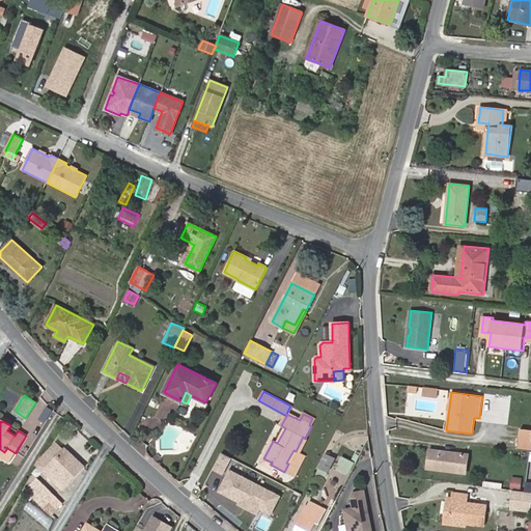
[(15,436),(17,432),(9,427),(7,430),(15,436)]
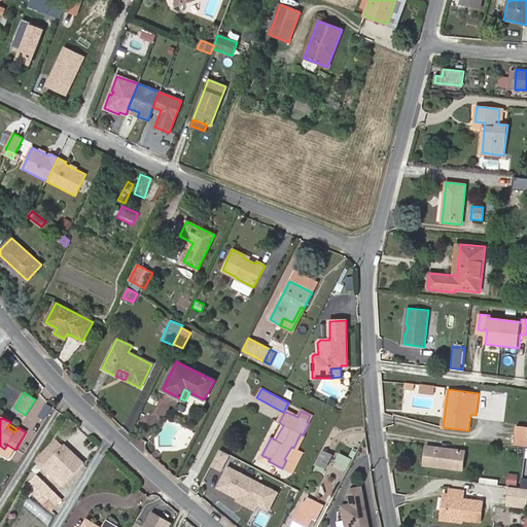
[(526,445),(526,427),(516,426),(514,444),(526,445)]
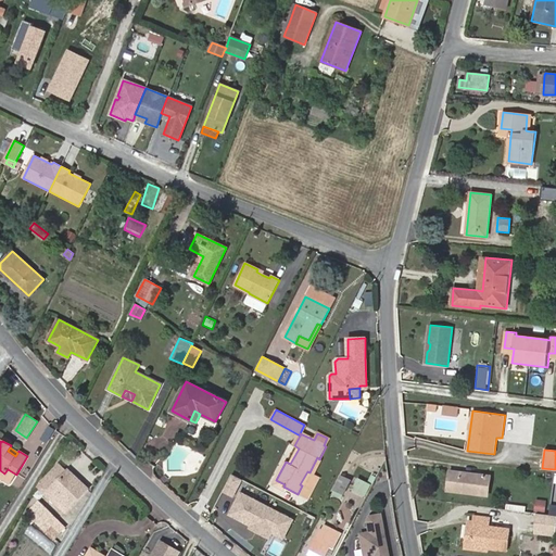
[(307,500),(319,478),(312,474),(319,459),(317,457),(310,472),(307,471),(300,484),(302,485),(298,494),(307,500)]
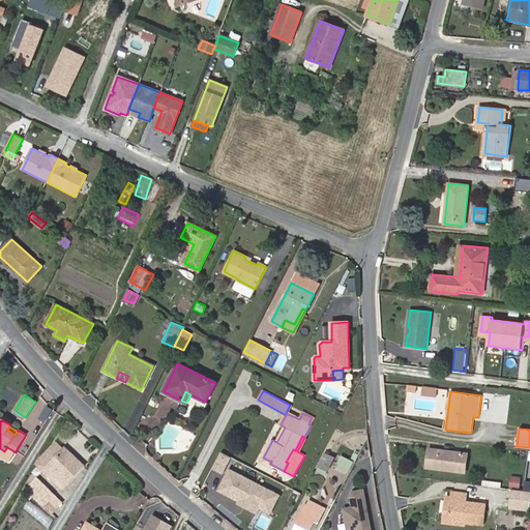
[(49,465),(64,448),(57,441),(41,458),(49,465)]
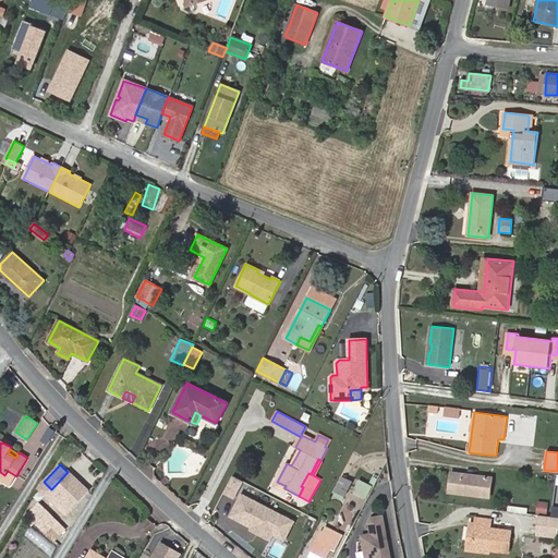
[(0,477),(11,485),(16,476),(8,471),(4,475),(0,472),(0,477)]
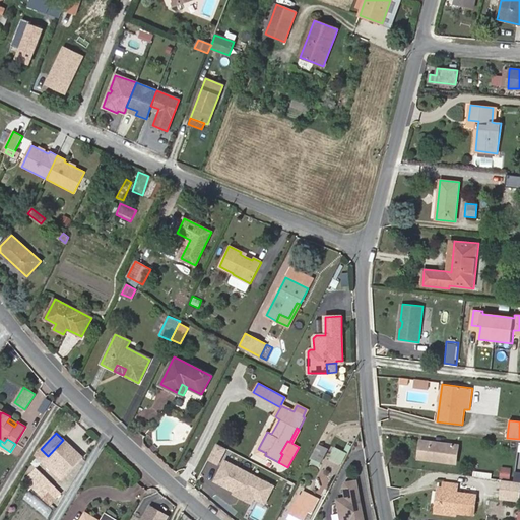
[(66,474),(82,457),(63,440),(48,456),(43,461),(55,472),(59,468),(66,474)]
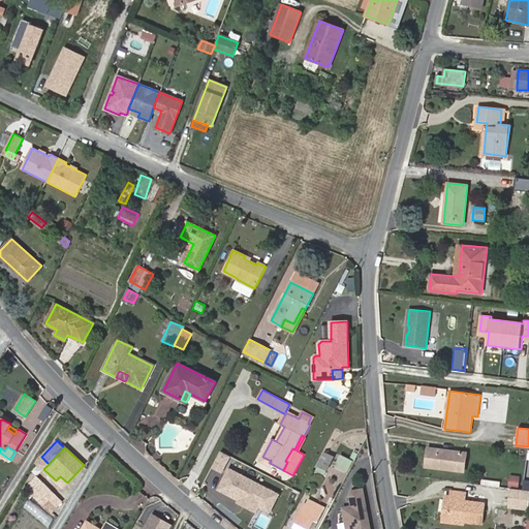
[(464,471),(466,453),(428,447),(426,467),(464,471)]
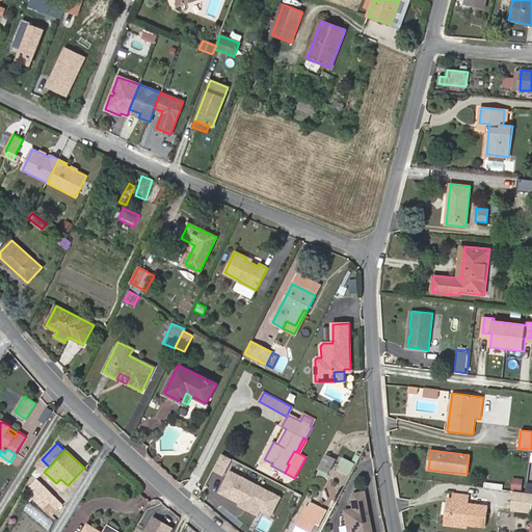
[(328,473),(336,459),(326,454),(318,469),(328,473)]
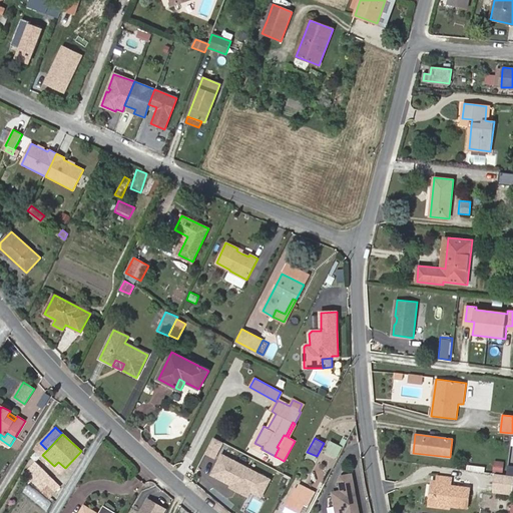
[(337,458),(343,446),(329,440),(323,452),(337,458)]
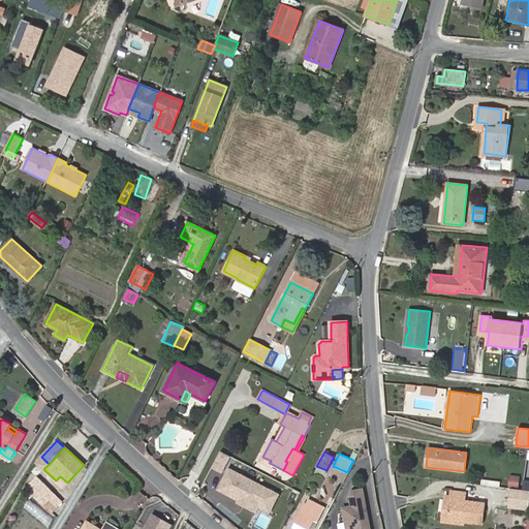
[(519,488),(520,475),(508,475),(507,487),(519,488)]
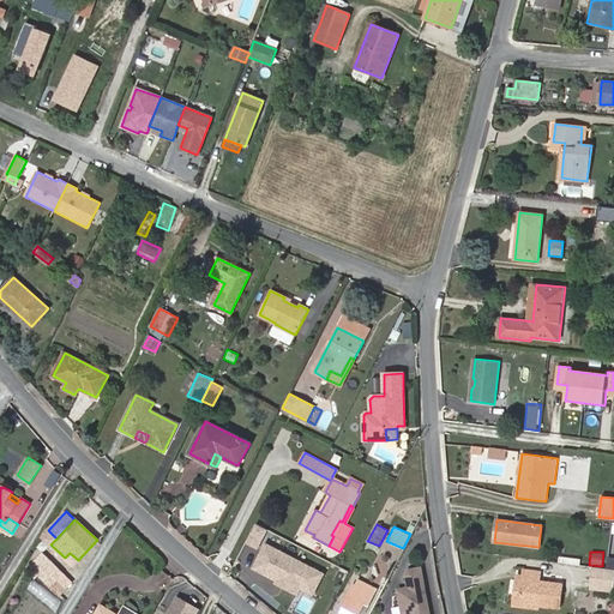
[(72,582),(62,573),(42,553),(29,566),(50,587),(56,579),(65,589),(72,582)]
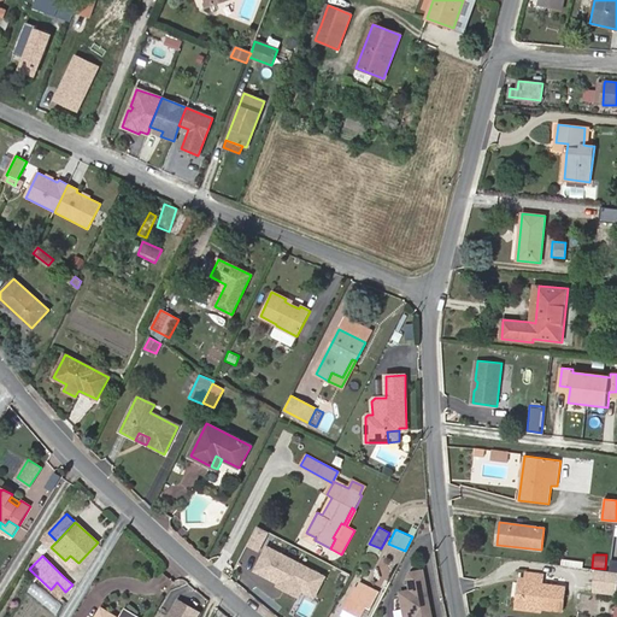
[(616,571),(611,571),(595,569),(593,591),(616,593),(616,571)]
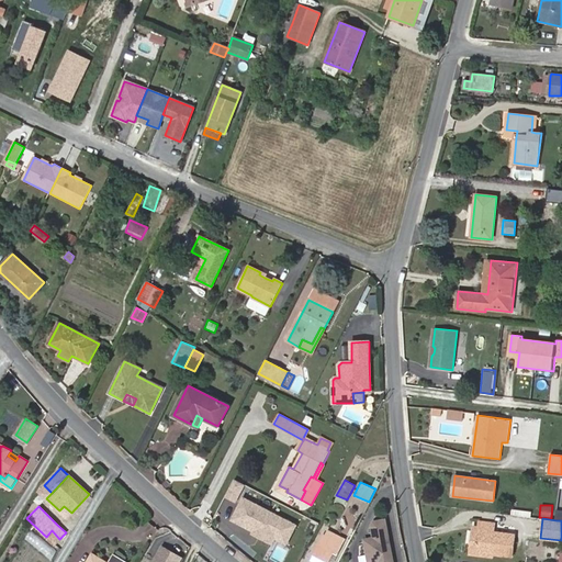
[(392,561),(384,520),(373,523),(371,526),(373,538),(364,540),(368,561),(373,561),(379,561),(378,561),(392,561)]
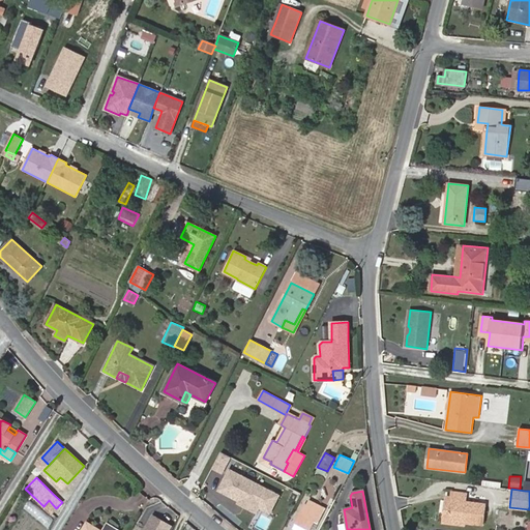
[(486,505),(466,502),(467,494),(452,493),(452,498),(449,521),(483,526),(486,505)]
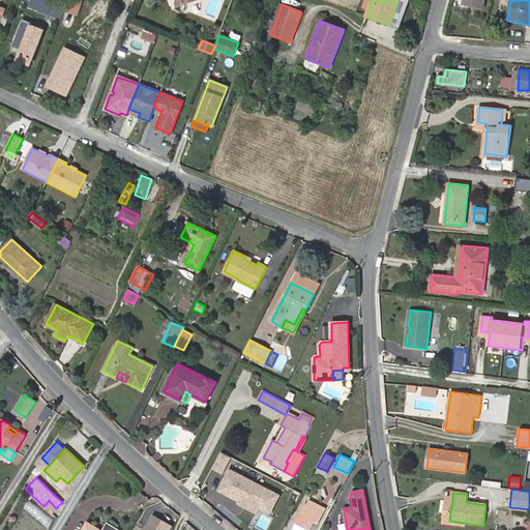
[(449,521),(452,498),(445,497),(442,520),(449,521)]
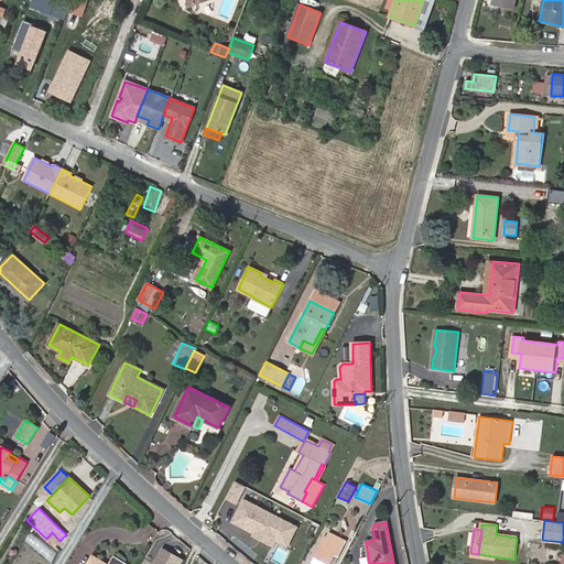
[(60,541),(52,532),(46,539),(54,546),(60,541)]
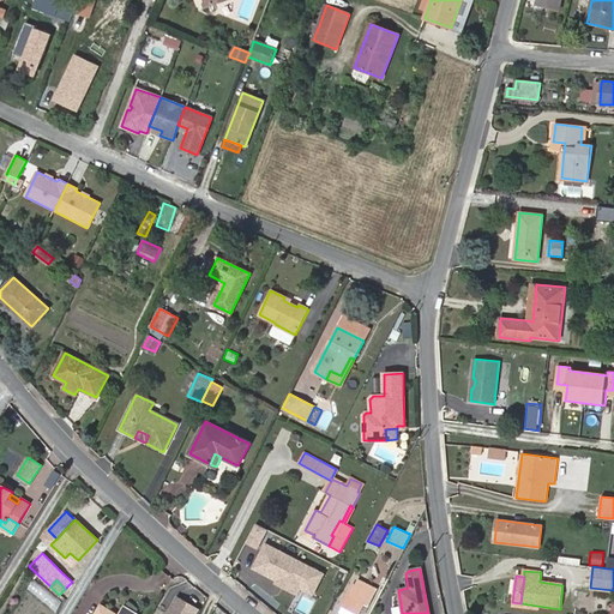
[(32,581),(26,590),(56,611),(62,600),(32,581)]
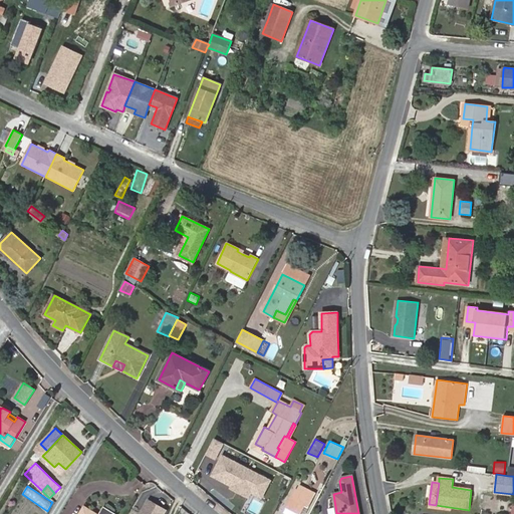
[(300,513),(304,513),(315,494),(299,486),(297,490),(295,489),(283,513),(285,513),(300,513)]
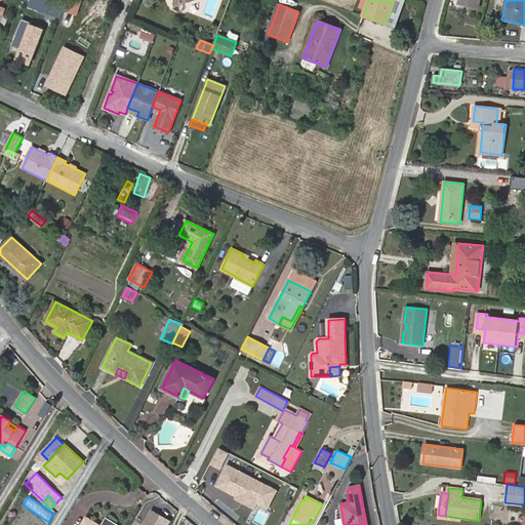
[(22,507),(8,524),(46,524),(47,524),(22,507)]
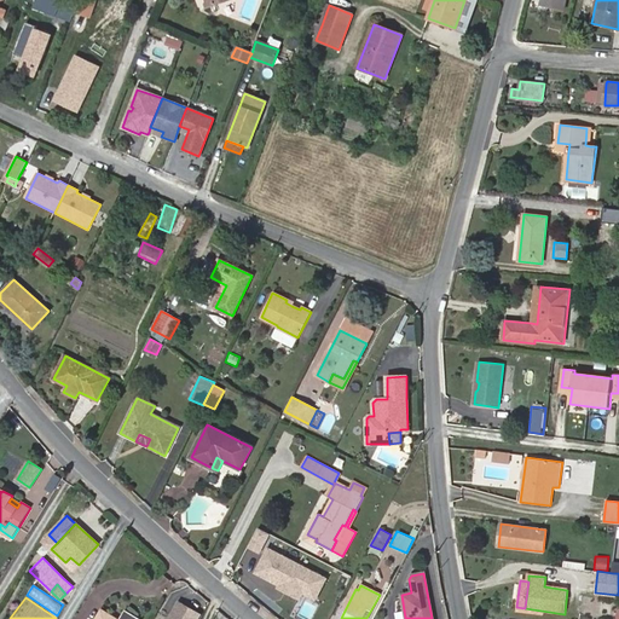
[(179,602),(168,618),(197,618),(201,614),(179,602)]
